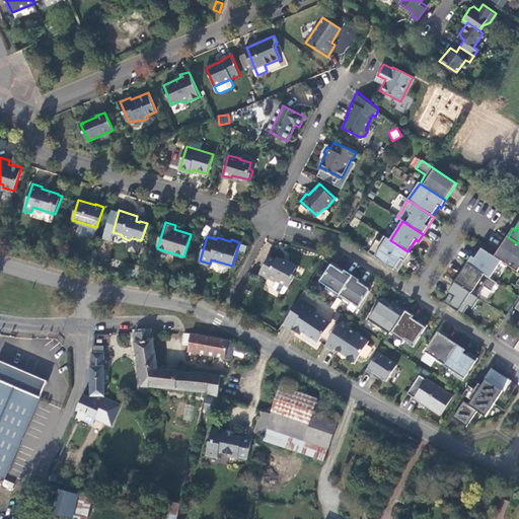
[(377,240),(368,252),(398,273),(403,264),(399,262),(401,260),(404,262),(411,253),(408,251),(390,240),(384,236),(380,242),(377,240)]
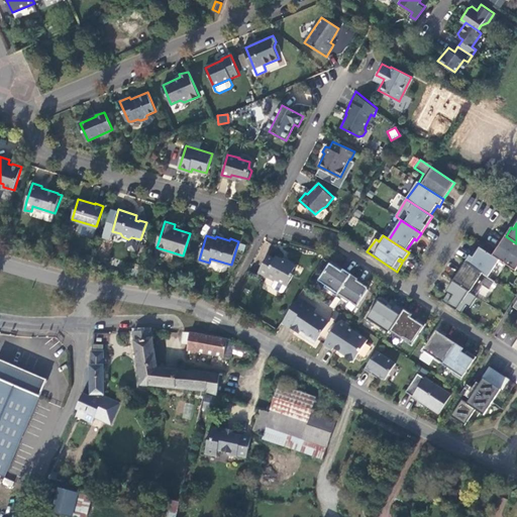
[(516,243),(506,236),(493,256),(500,261),(516,272),(516,269),(516,243)]
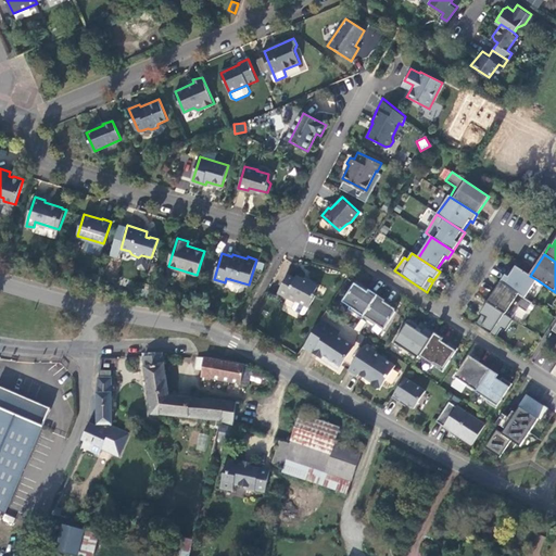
[(518,293),(526,299),(538,280),(530,276),(516,266),(509,277),(506,275),(501,282),(518,293)]
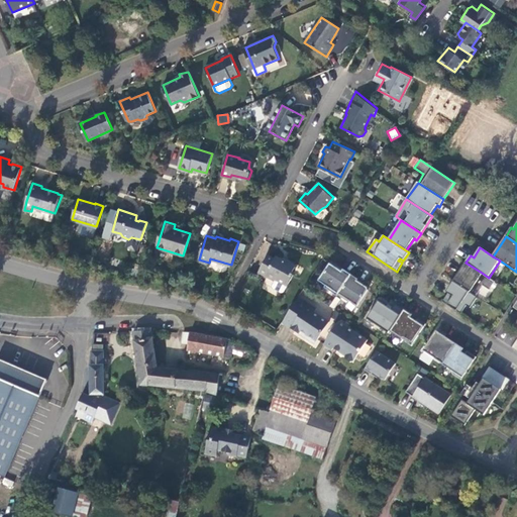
[(278,278),(289,285),(296,273),(294,272),(298,266),(296,264),(289,260),(288,261),(277,255),(277,257),(270,253),(261,271),(277,280),(278,278)]
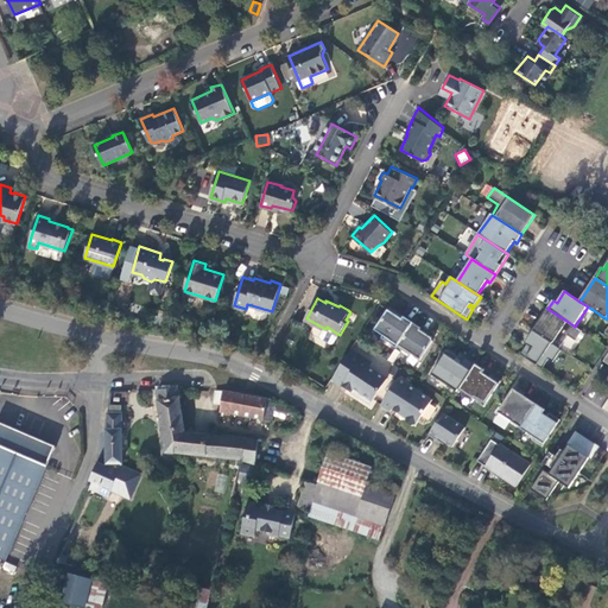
[(567,321),(548,309),(533,331),(559,348),(568,336),(575,341),(581,331),(575,327),(567,321)]
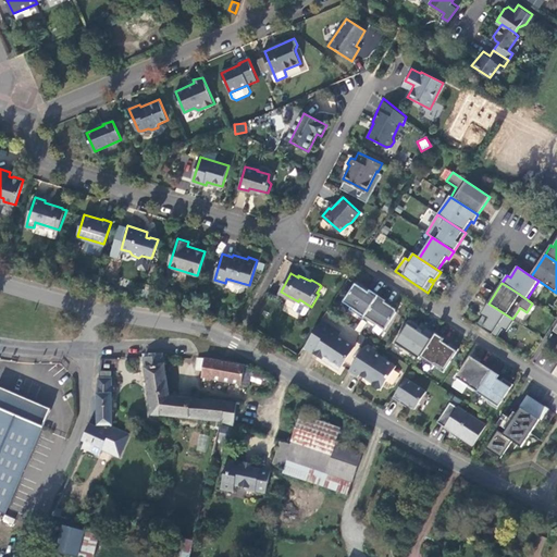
[(349,310),(363,319),(364,318),(379,296),(370,291),(369,293),(356,284),(344,302),(351,308),(349,310)]
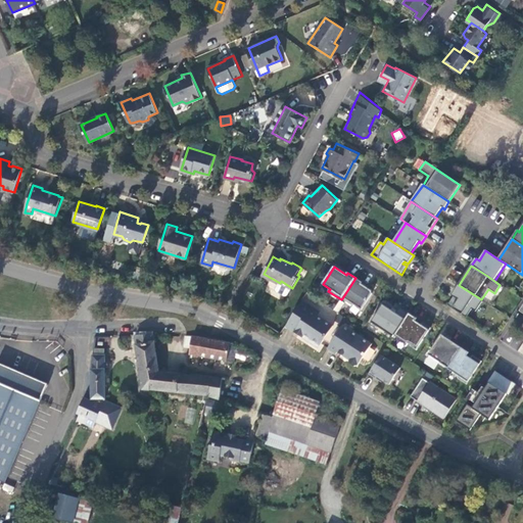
[(355,278),(342,298),(351,305),(354,305),(362,310),(373,294),(372,291),(362,284),(363,283),(355,278)]
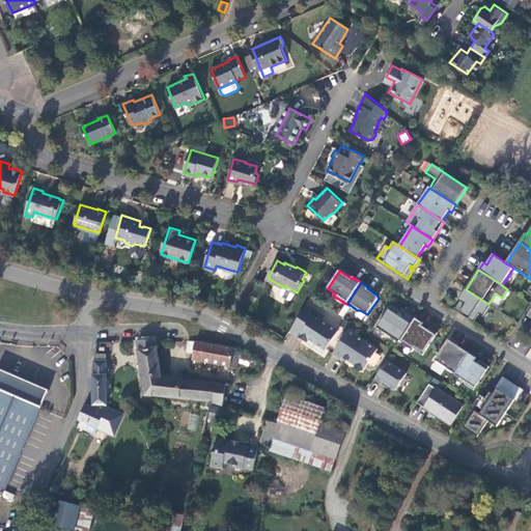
[(488,304),(466,289),(460,297),(465,300),(464,303),(460,301),(454,310),(474,323),(479,314),(483,316),(491,306),(488,304)]
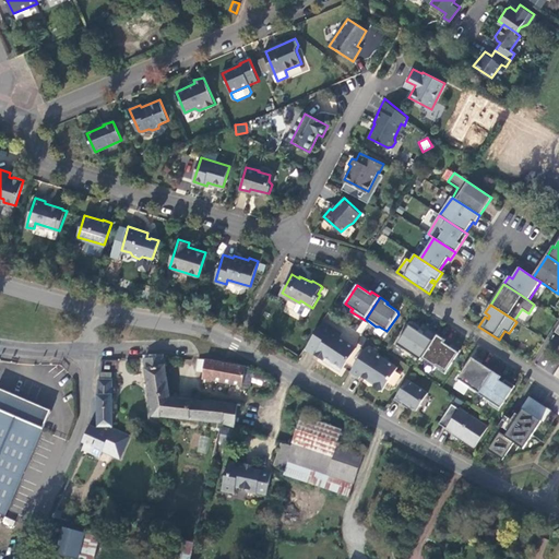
[(342,333),(323,321),(305,348),(322,360),(324,357),(331,361),(330,365),(341,372),(356,348),(340,337),(342,333)]
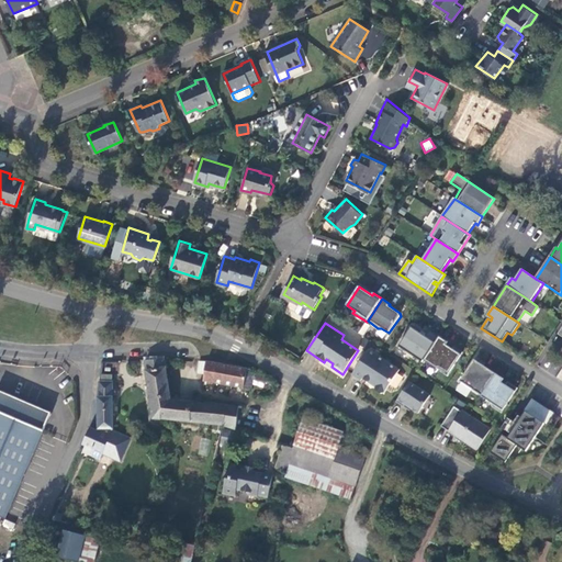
[(424,361),(440,337),(429,330),(426,337),(420,333),(422,332),(413,325),(398,347),(423,362),(424,361)]
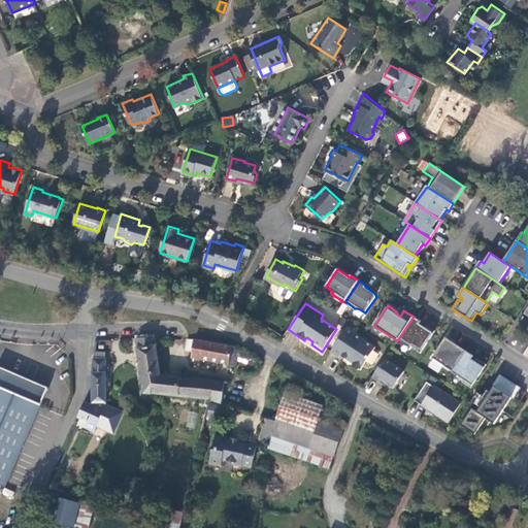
[(414,349),(421,354),(435,331),(427,325),(425,328),(420,324),(421,322),(414,317),(398,339),(410,347),(413,347),(414,349)]
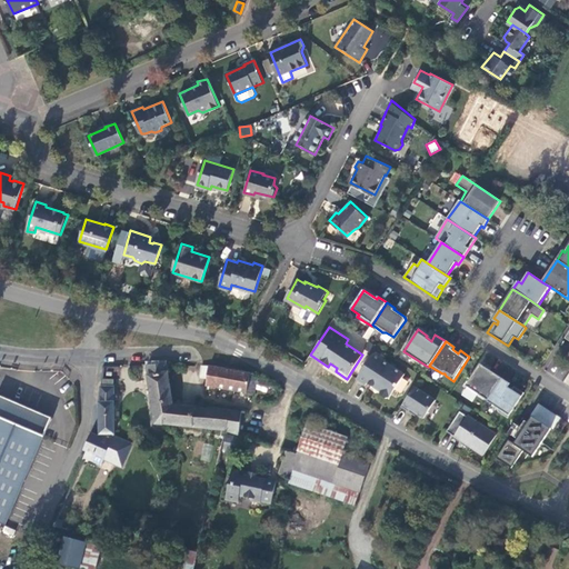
[(373,353),(357,379),(366,386),(368,383),(380,392),(381,396),(386,399),(390,398),(405,375),(373,353)]
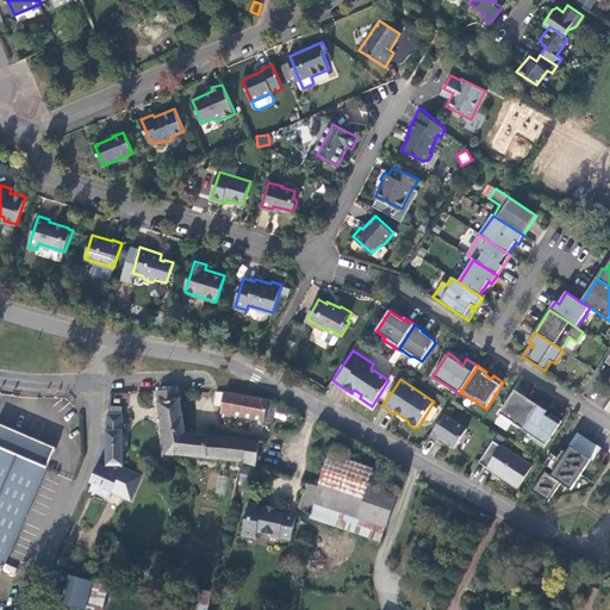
[(176,390),(155,390),(165,454),(181,455),(184,433),(176,390)]
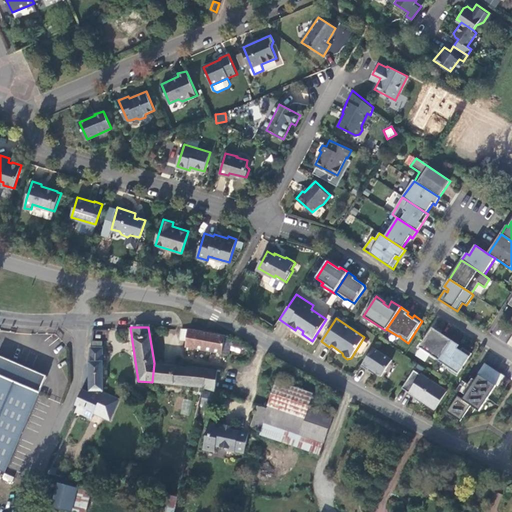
[(432,328),(419,348),(439,361),(452,341),(432,328)]
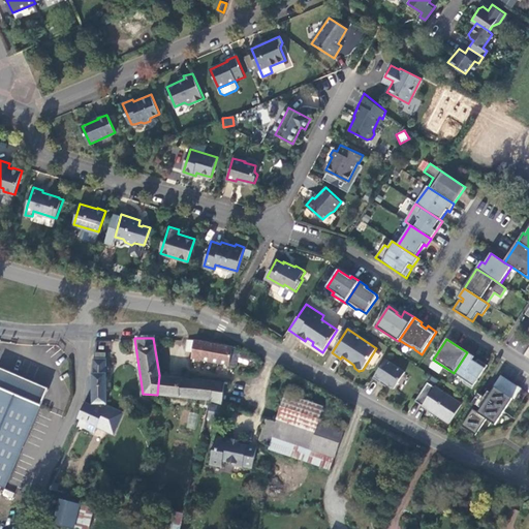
[(201,342),(185,341),(184,351),(191,352),(190,358),(234,367),(237,353),(230,352),(230,347),(201,342)]
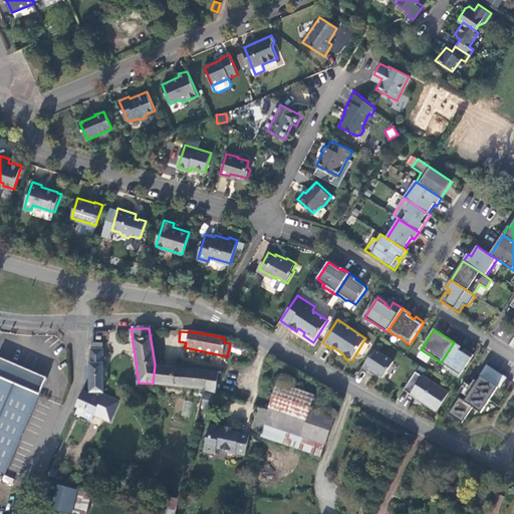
[(454,342),(441,362),(450,368),(450,372),(459,378),(474,355),(465,349),(463,352),(459,350),(461,347),(454,342)]
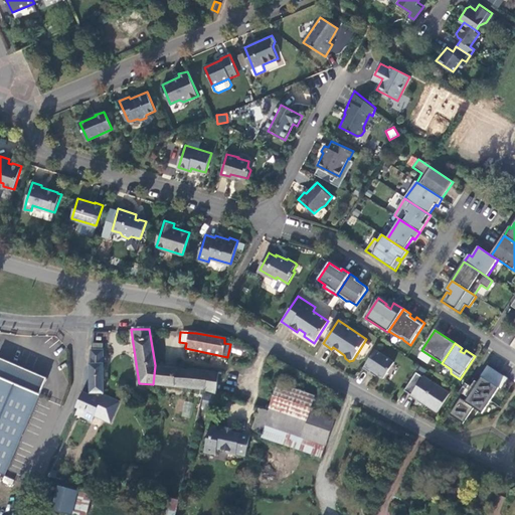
[(90,344),(88,360),(88,392),(101,392),(100,344),(90,344)]
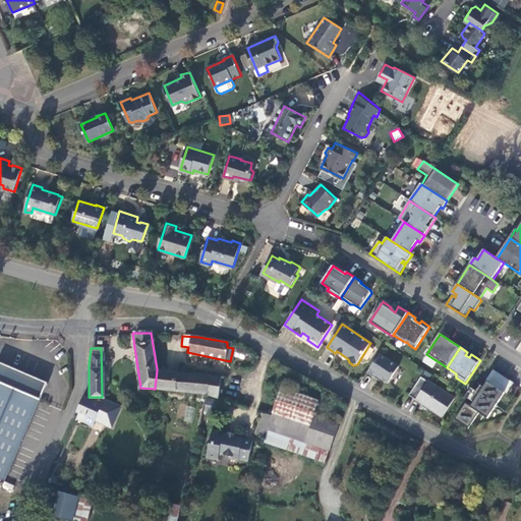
[(399,367),(380,354),(367,372),(374,378),(375,375),(388,384),(399,367)]
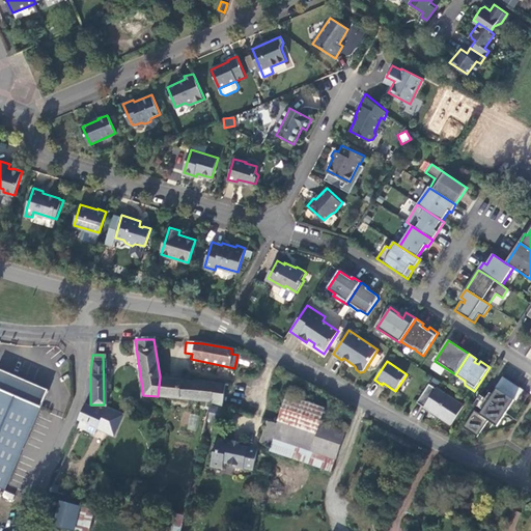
[(0,371),(0,485),(34,408),(43,391),(0,371)]
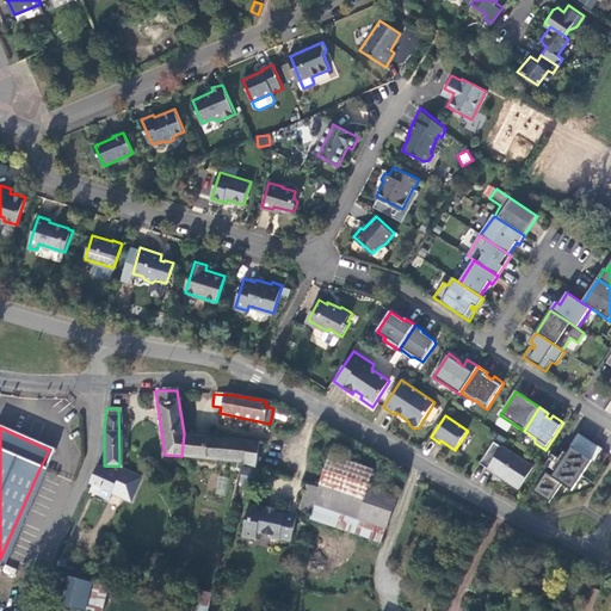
[(209,434),(184,433),(181,456),(208,458),(244,462),(257,466),(259,440),(209,434)]
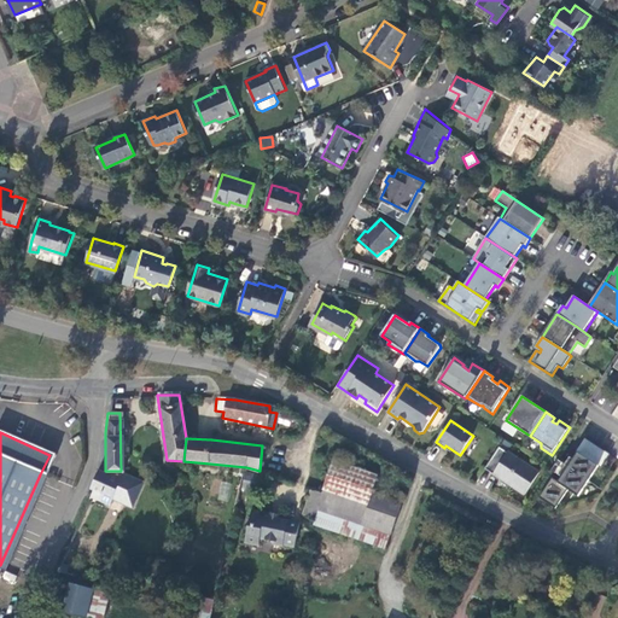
[(540,497),(557,508),(570,490),(579,496),(599,466),(602,468),(611,454),(586,438),(577,452),(578,453),(559,483),(553,478),(540,497)]
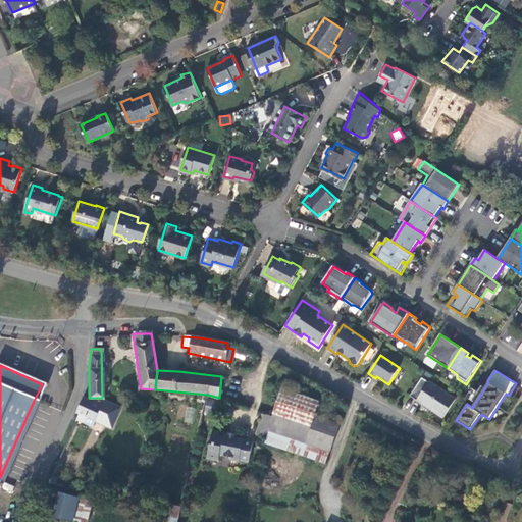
[(428,382),(422,378),(410,397),(417,402),(418,401),(422,404),(421,404),(444,418),(456,400),(429,382),(428,382)]
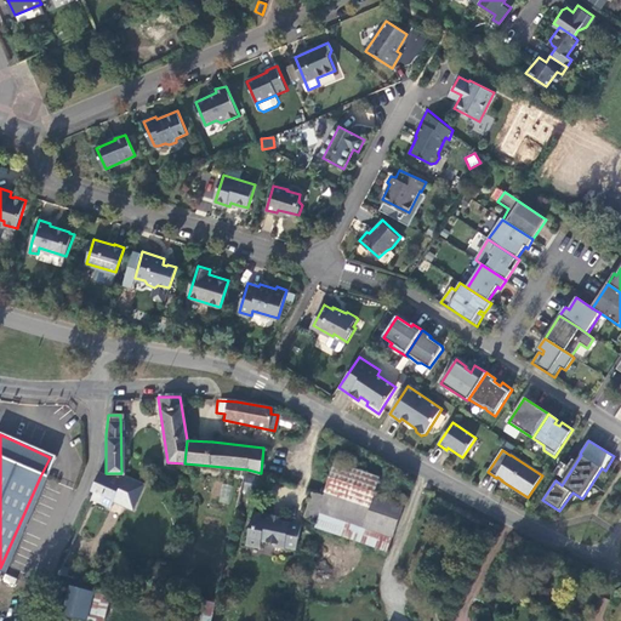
[(375,508),(380,495),(371,493),(376,476),(334,462),(324,493),(375,508)]
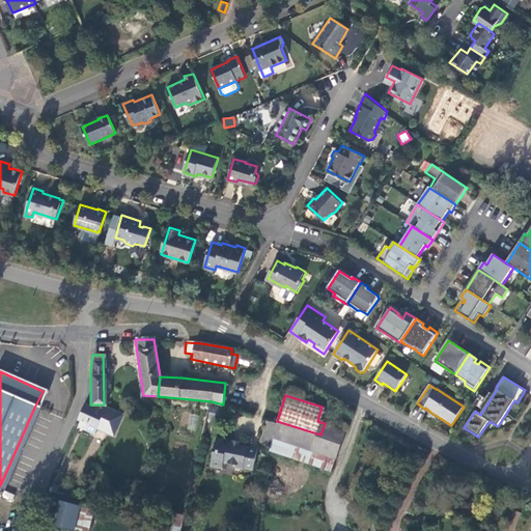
[(112,438),(122,417),(105,409),(105,408),(104,407),(104,404),(90,404),(89,408),(83,404),(76,420),(79,421),(76,427),(92,436),(95,429),(112,438)]
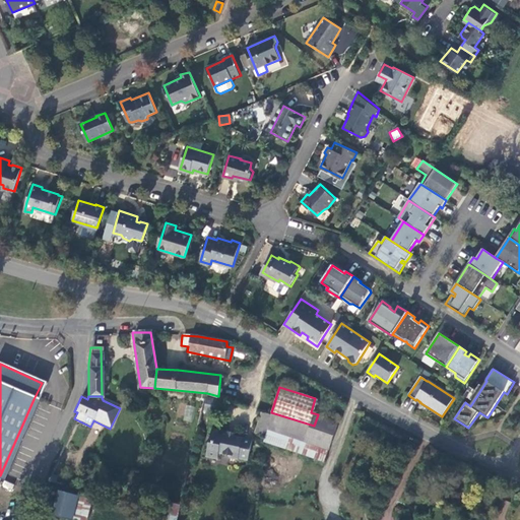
[(219,415),(221,401),(203,398),(201,412),(219,415)]
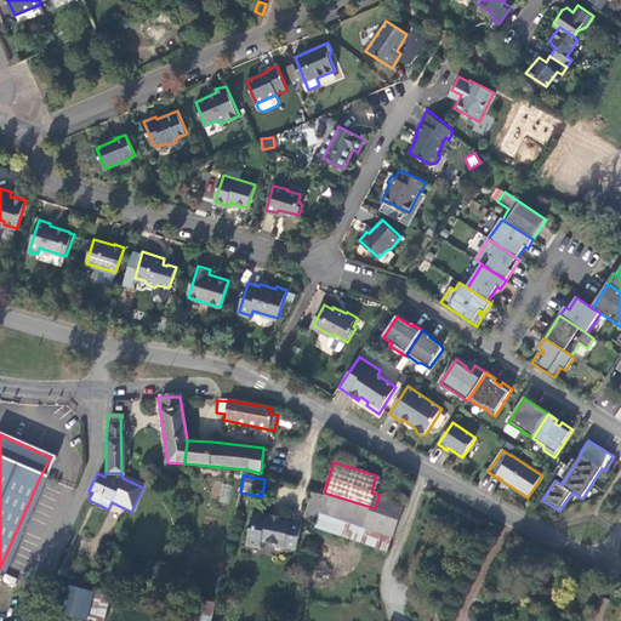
[(301,516),(318,520),(315,528),(386,551),(391,537),(402,502),(380,495),(375,508),(324,493),(309,488),(301,516)]
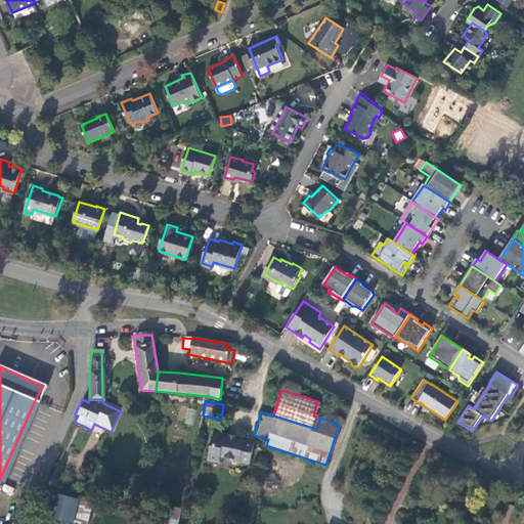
[(253,445),(237,441),(226,439),(227,435),(213,432),(205,461),(217,464),(218,457),(229,461),(229,464),(238,466),(238,463),(248,466),(253,445)]
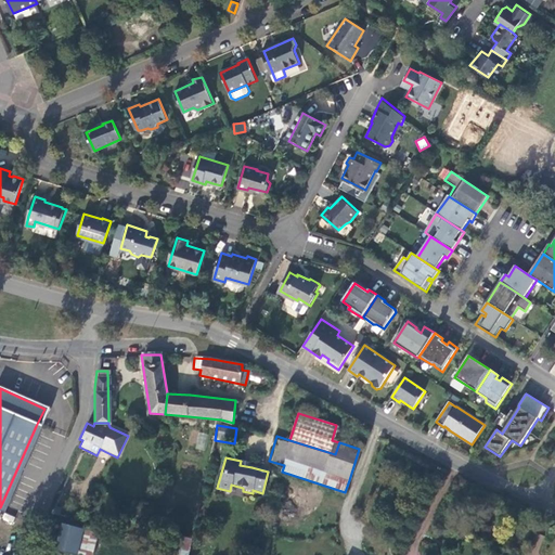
[(60,525),(54,550),(75,554),(82,530),(60,525)]
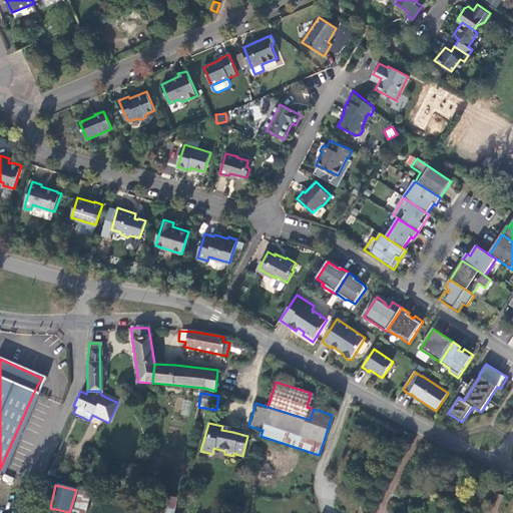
[(164,494),(158,512),(160,512),(180,512),(182,507),(173,504),(174,497),(164,494)]
